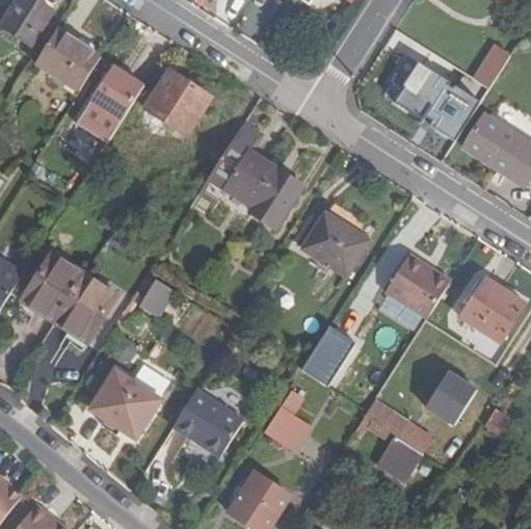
[(41,3),(35,0),(15,0),(1,22),(32,42),(52,11),(41,3)]
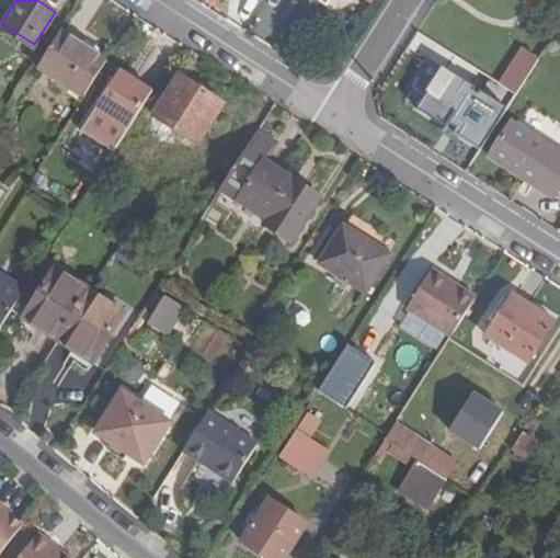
[(278,0),(261,21),(292,45),(317,14),(298,0),(278,0)]
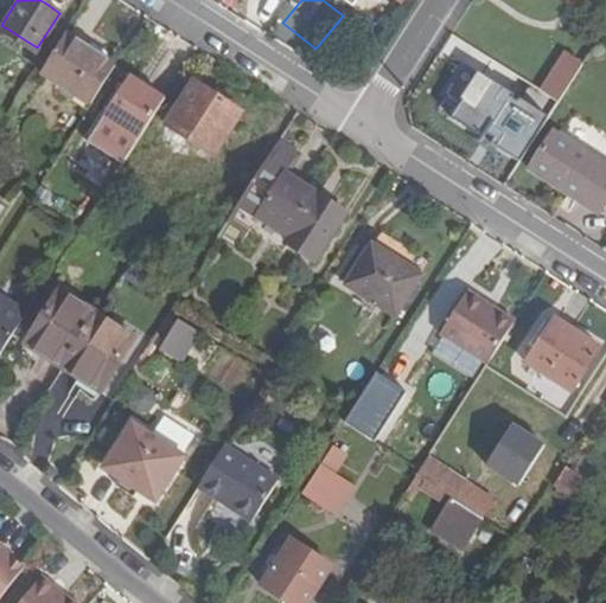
[(115,63),(64,31),(40,68),(91,101),(115,63)]
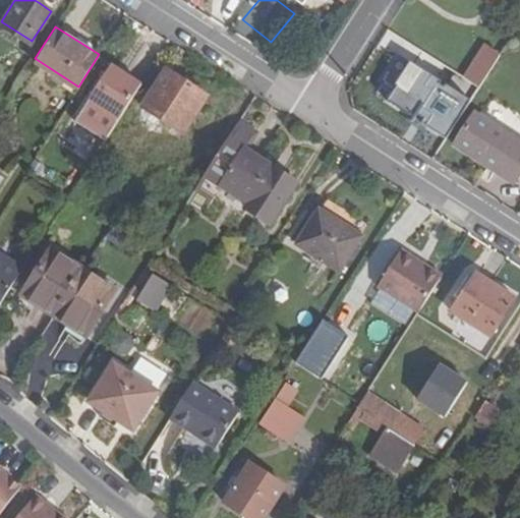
[(477,87),(499,53),(484,44),(463,75),(477,87)]
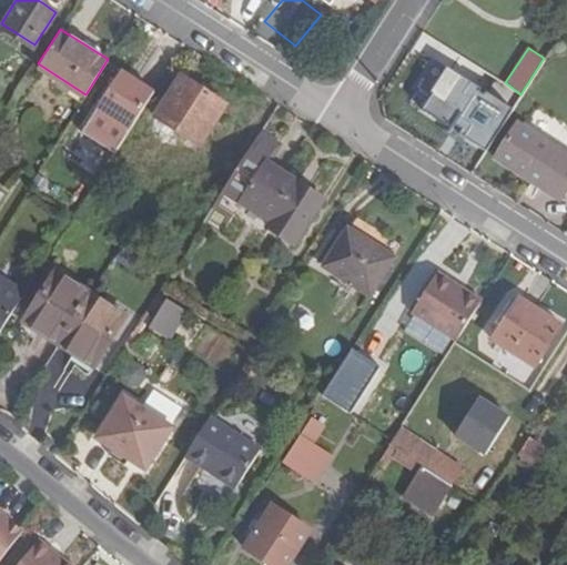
[(129,129),(153,91),(121,70),(97,108),(129,129)]
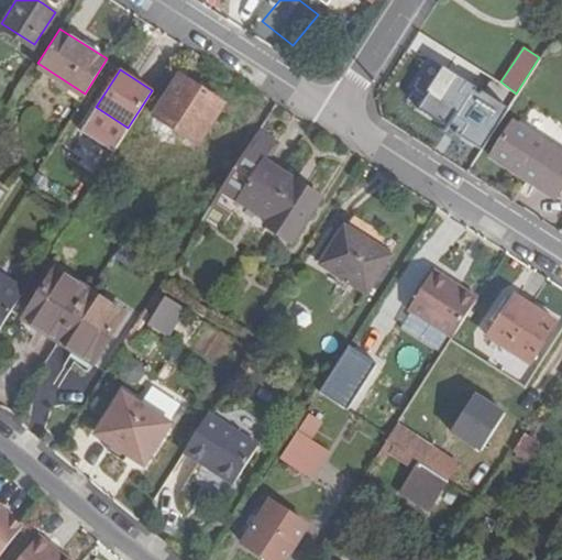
[(222,102),(179,75),(154,112),(198,140),(222,102)]
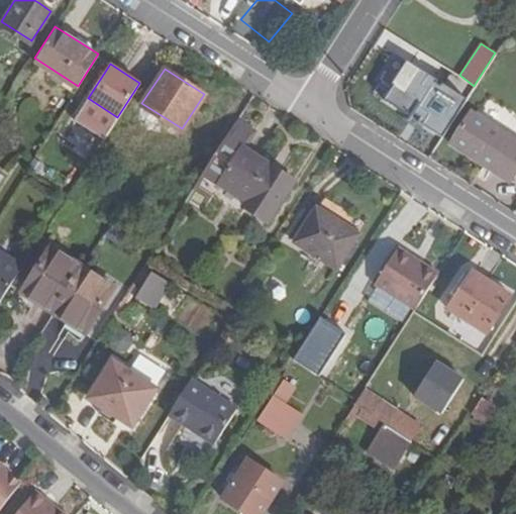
[(409,92),(402,87),(389,106),(404,117),(406,112),(434,130),(457,93),(423,70),(409,92)]
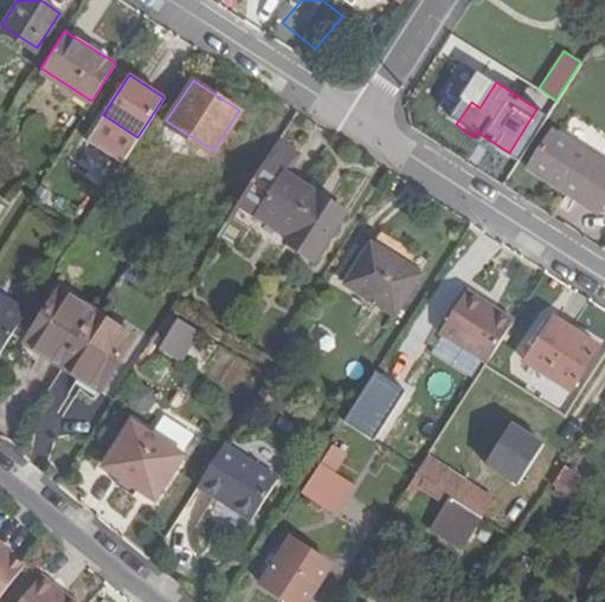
[(604,194),(604,164),(552,130),(528,166),(596,209),(604,194)]
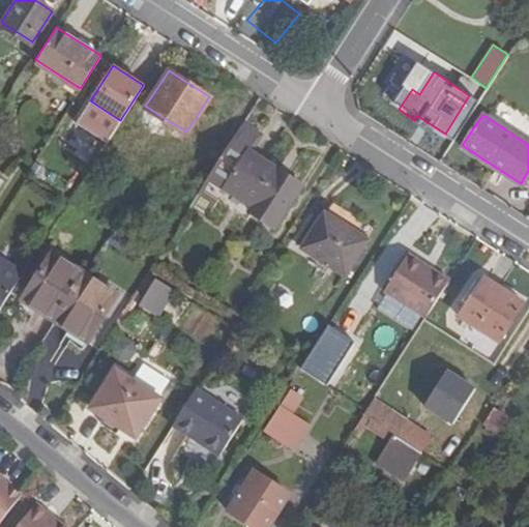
[(246,216),(252,208),(255,204),(226,185),(248,150),(263,159),(266,154),(251,144),(259,130),(242,120),(229,141),(213,166),(189,203),(207,214),(217,198),(246,216)]
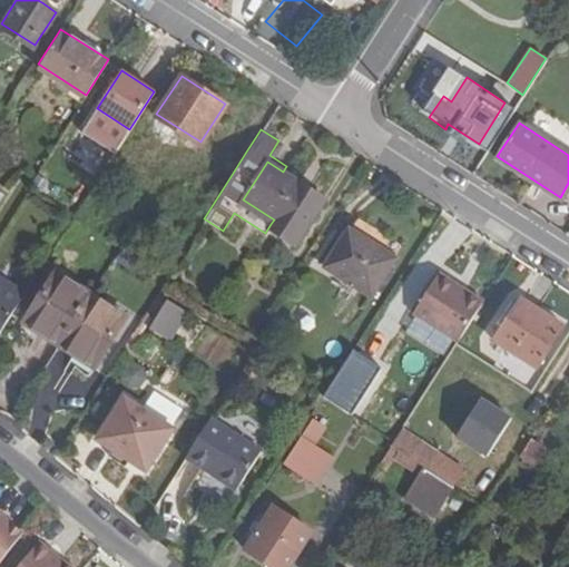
[(229,178),(246,152),(227,139),(209,166),(229,178)]
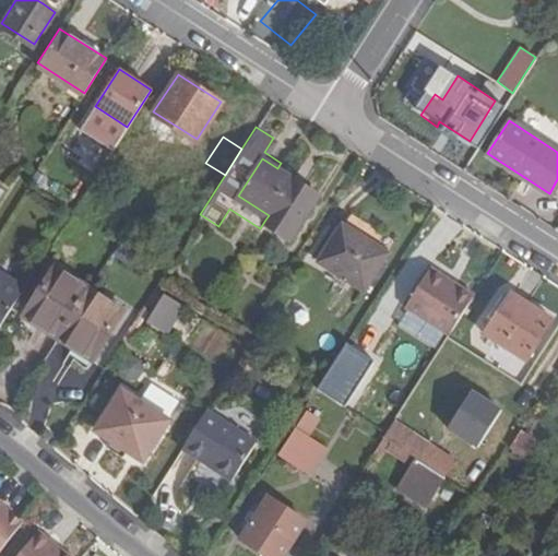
[(277,168),(262,158),(238,196),(269,215),(265,220),(288,235),(316,193),(277,168)]
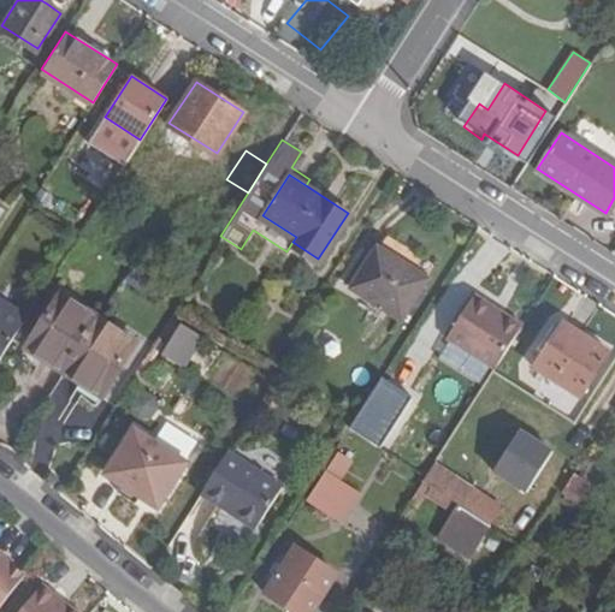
[(425,277),(377,245),(352,285),(401,316),(425,277)]
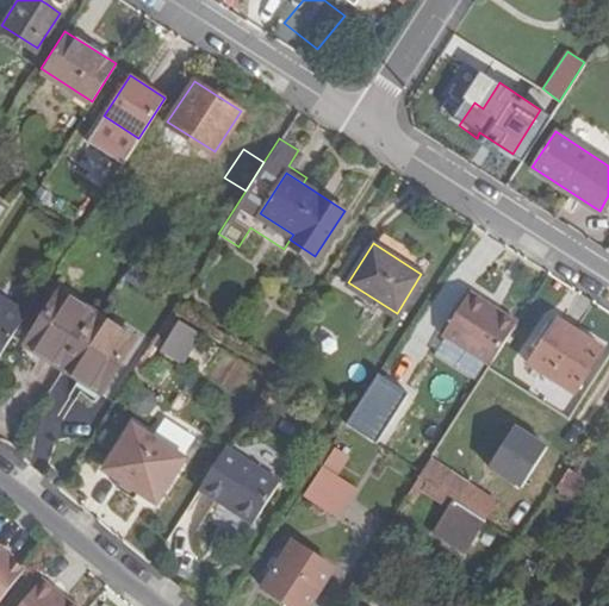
[(63,367),(98,312),(60,288),(25,343),(63,367)]
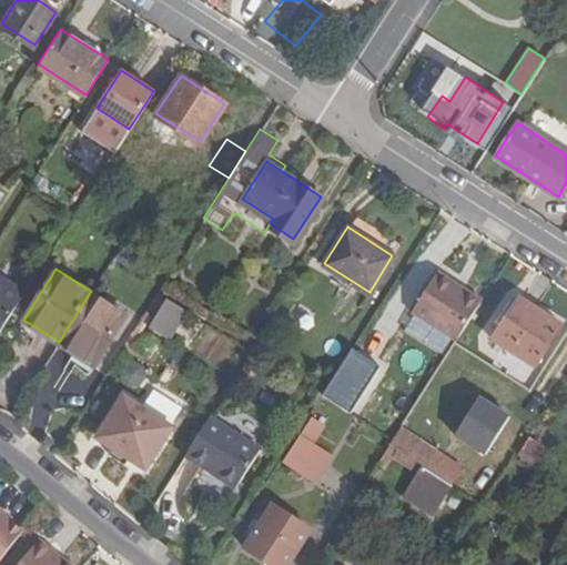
[(479,300),(436,272),(409,312),(454,341),(479,300)]
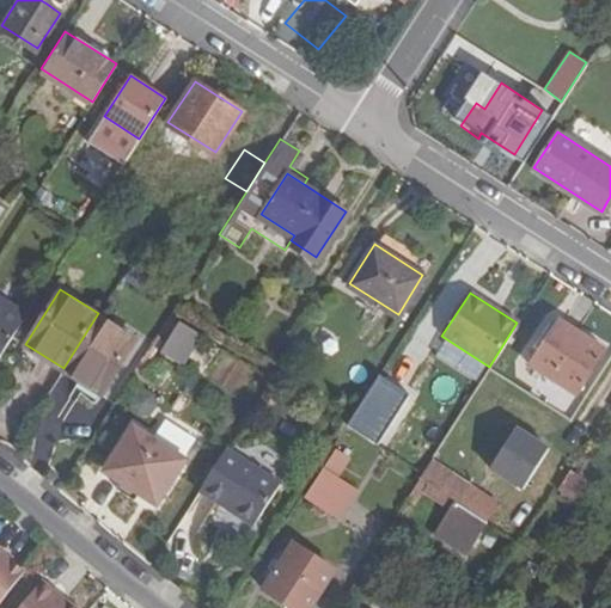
[(0,352),(28,313),(0,295),(0,352)]
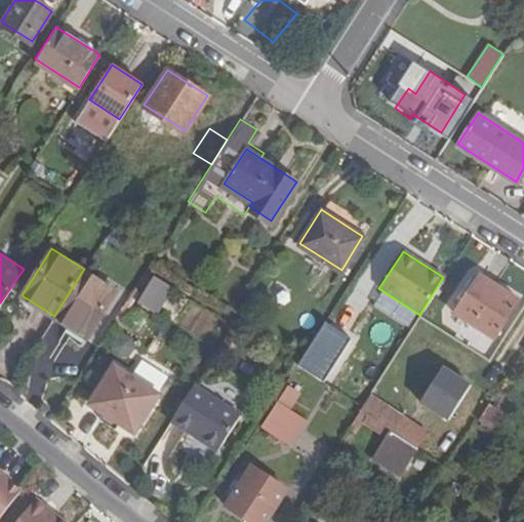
[(117,289),(84,269),(54,316),(87,336),(117,289)]
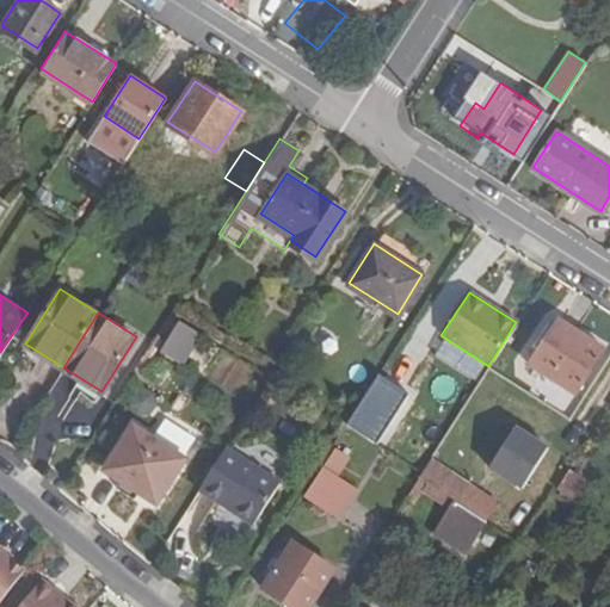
[(162,351),(190,363),(205,328),(178,316),(162,351)]
